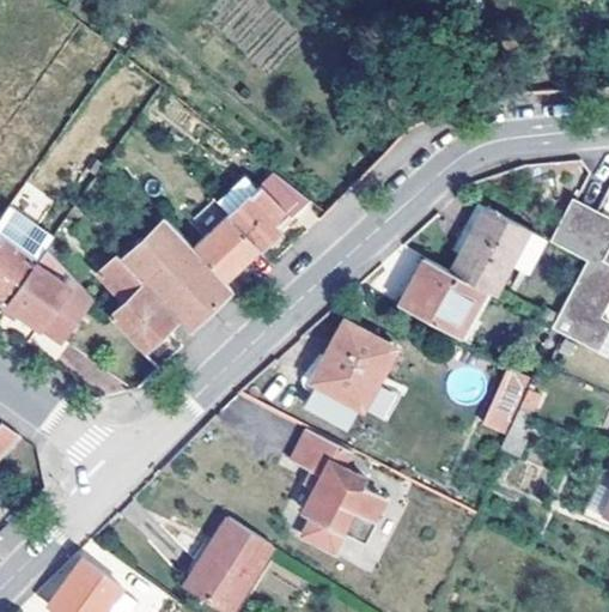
[(291,218),(309,201),(272,173),(260,185),(291,218)]
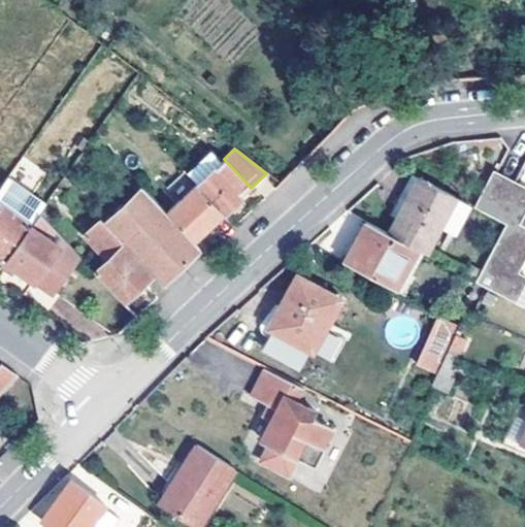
[(238,200),(251,188),(224,159),(219,164),(207,153),(186,174),(196,185),(224,215),(238,200)]
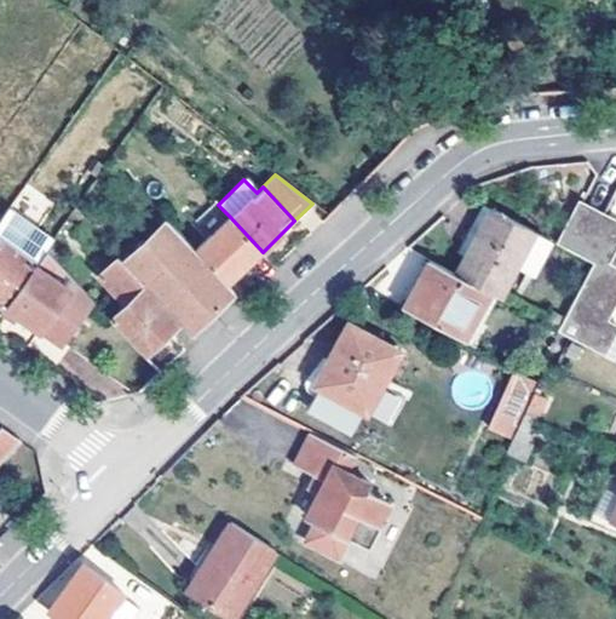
[(29,187),(12,200),(30,221),(46,207),(29,187)]
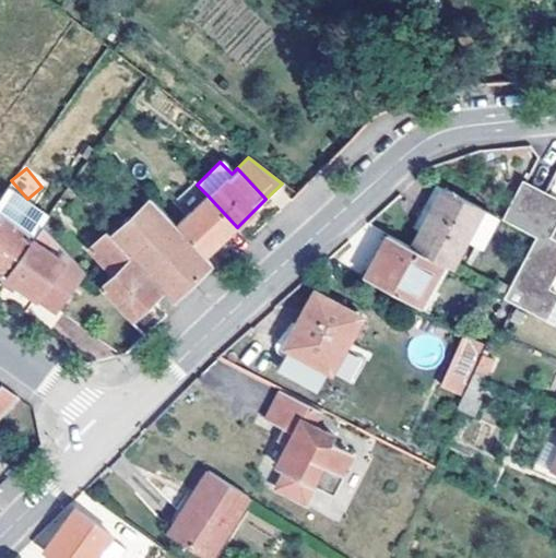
[(555,201),(525,183),(506,222),(535,238),(504,297),(503,299),(544,322),(555,300),(555,297),(544,292),(555,268),(555,201)]
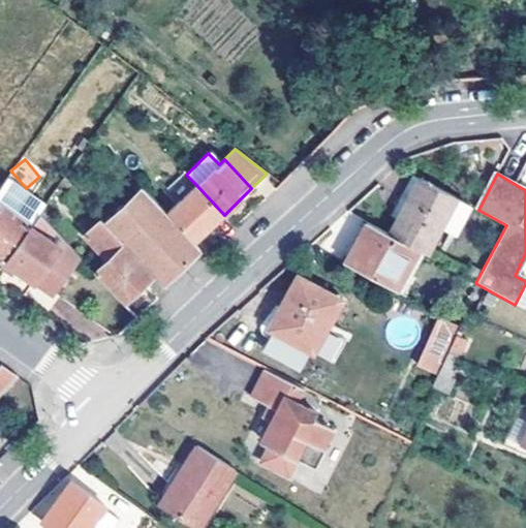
[(0,258),(1,259),(27,223),(32,216),(37,210),(41,203),(5,175),(1,180),(0,181),(0,258)]
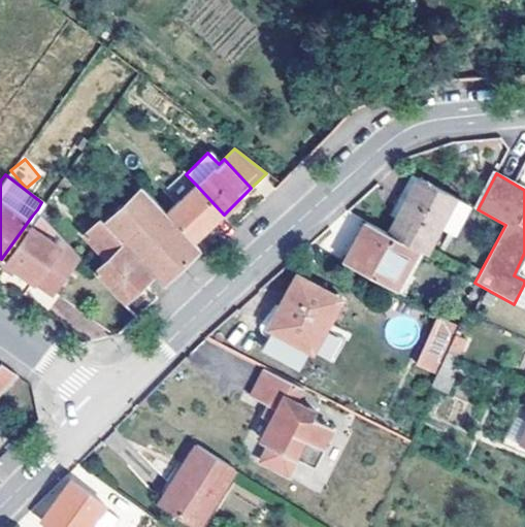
[(419,177),(388,233),(416,249),(424,253),(455,197),(419,177)]
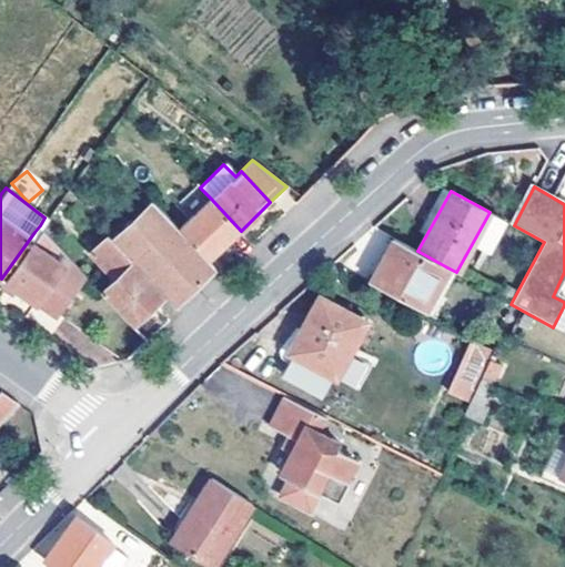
[(66,192),(54,208),(63,216),(77,202),(66,192)]
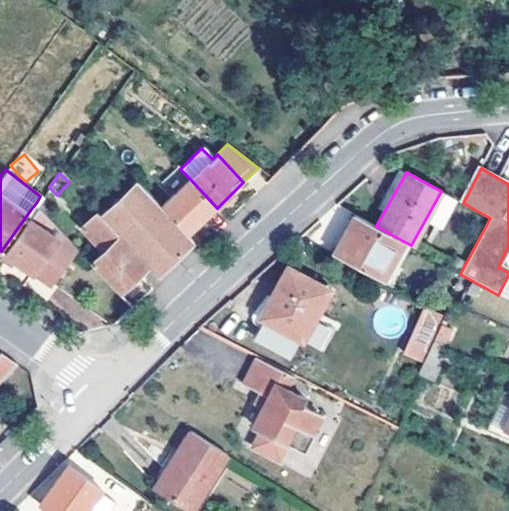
[(191,243),(186,238),(160,209),(133,177),(127,183),(131,188),(102,215),(149,266),(156,274),(174,258),(191,243)]
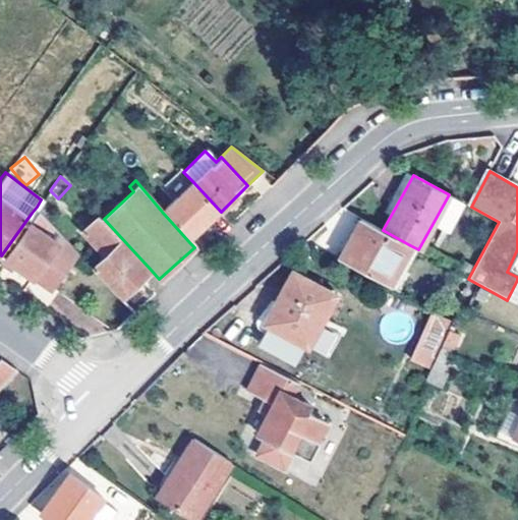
[(163,213),(189,242),(205,227),(221,212),(193,182),(188,188),(163,213)]
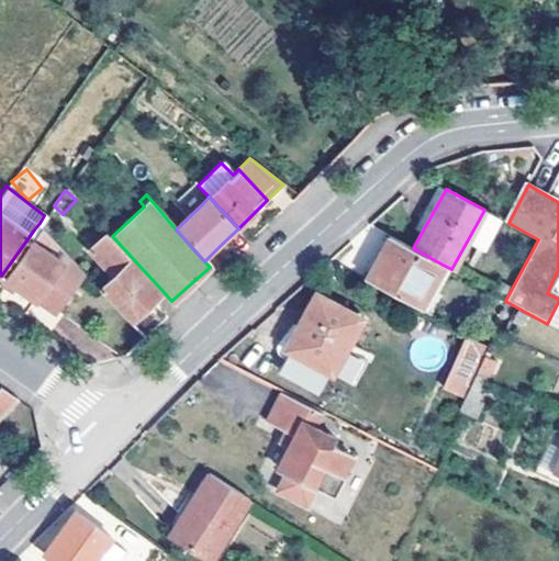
[(64,220),(53,228),(59,235),(69,225),(64,220)]
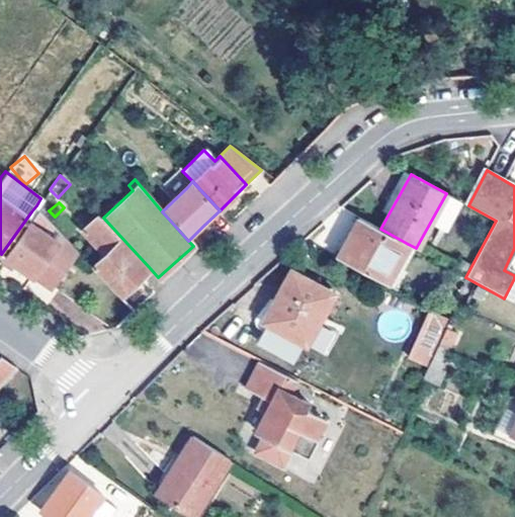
[(21,290),(40,305),(77,252),(44,228),(49,220),(36,205),(31,211),(26,219),(1,254),(12,262),(29,274),(16,292),(18,293),(21,290)]
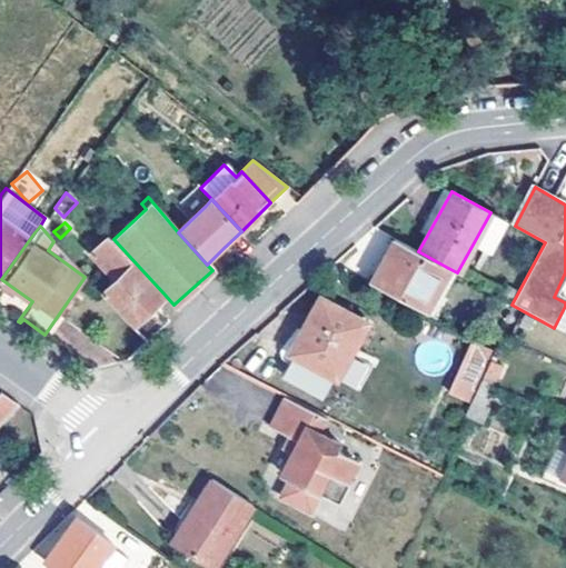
[(151,309),(166,296),(113,239),(109,235),(90,251),(116,279),(100,292),(132,327),(151,309)]
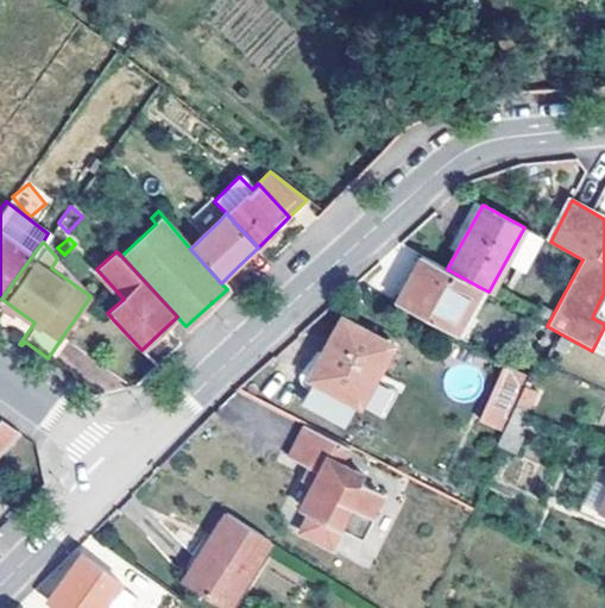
[(453,333),(479,287),(447,269),(420,255),(395,301),(427,319),(453,333)]
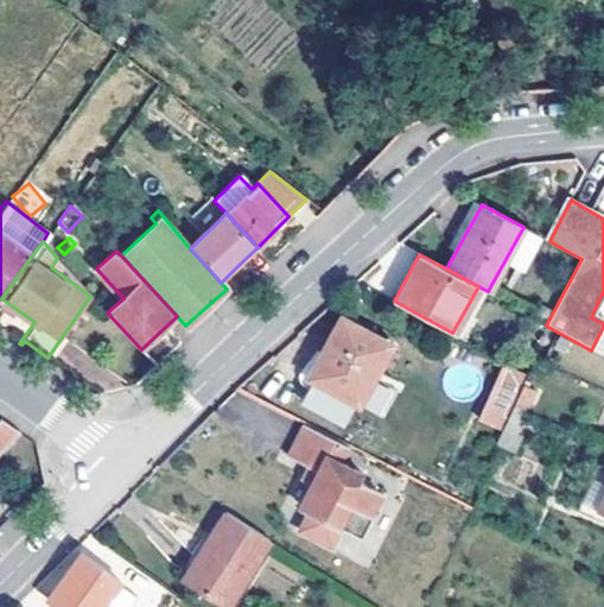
[(339,317),(309,377),(357,402),(388,346),(339,317)]
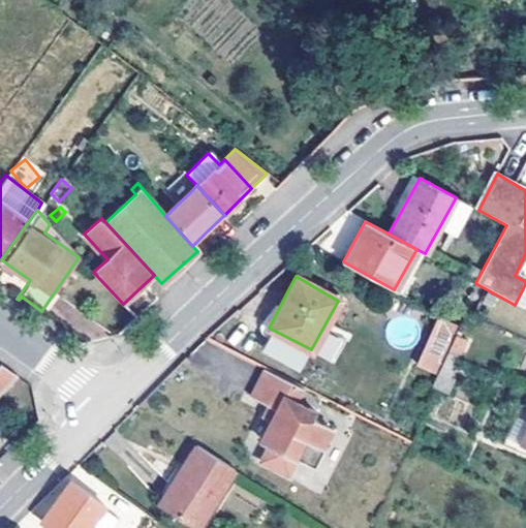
[(131,316),(161,291),(154,282),(124,307),(131,316)]
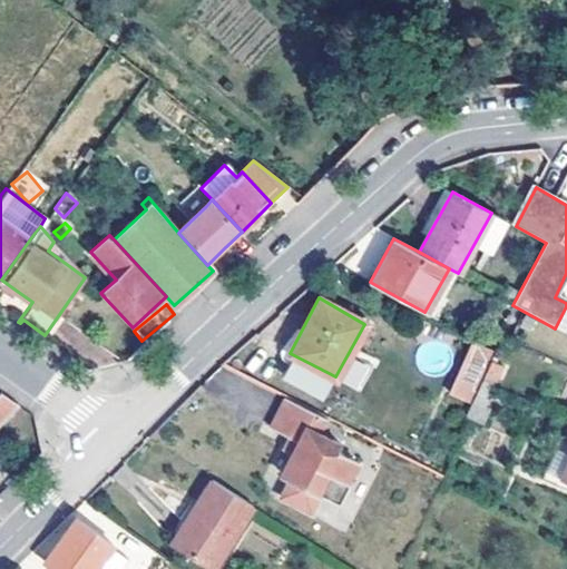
[(512,319),(506,333),(518,339),(524,324),(512,319)]
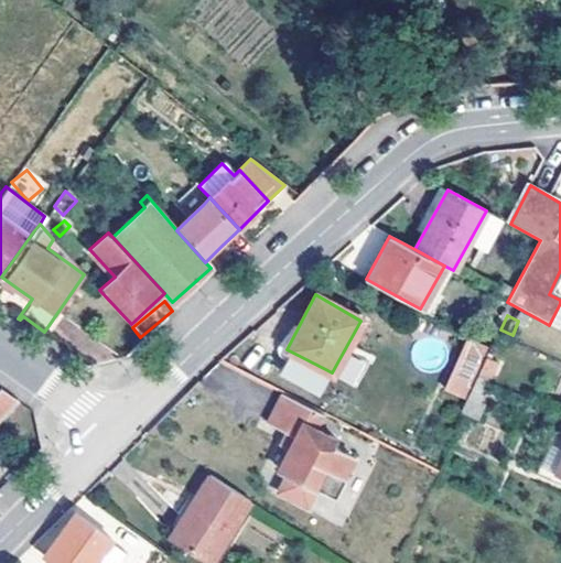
[(42,335),(44,332),(23,316),(20,320),(42,335)]
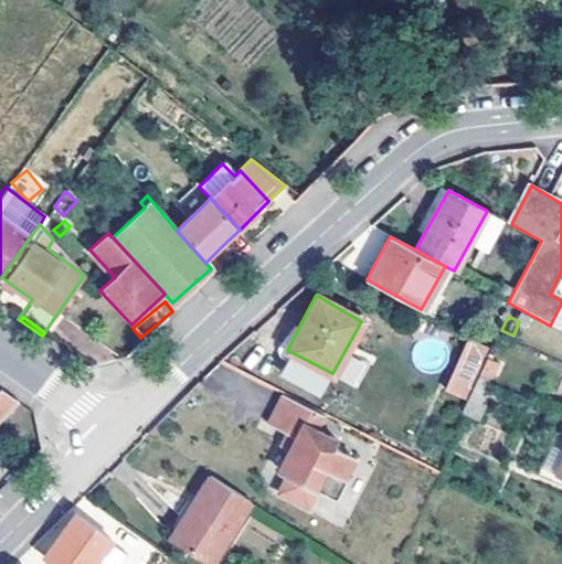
[(483,347),(468,339),(445,390),(462,396),(483,347)]
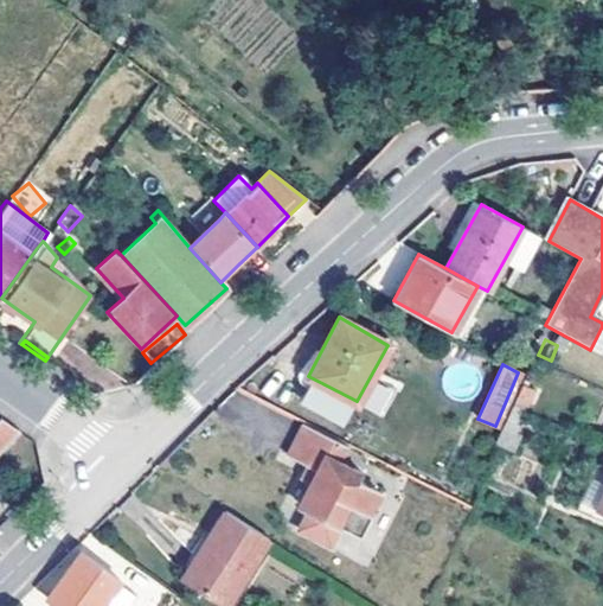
[(512,403),(526,410),(536,390),(520,383),(512,403)]
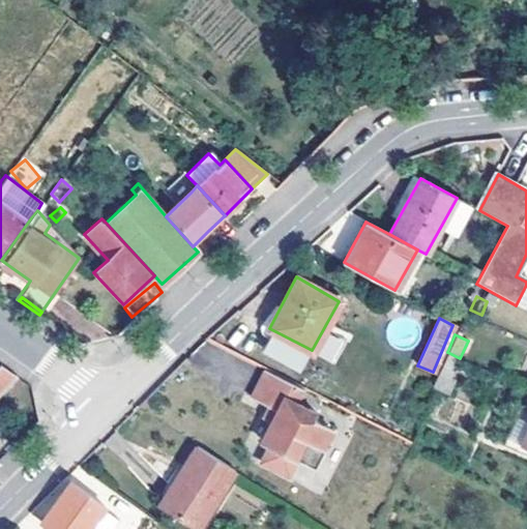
[(432,387),(435,388),(449,395),(457,382),(450,379),(460,358),(447,352),(432,387)]
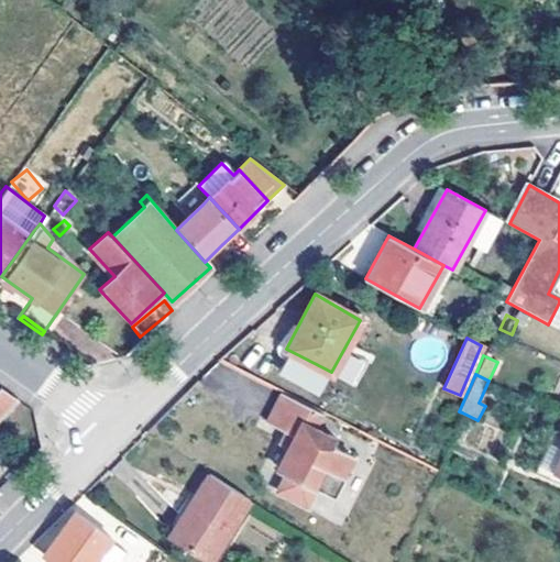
[(12,398),(0,389),(0,420),(19,403),(12,398)]
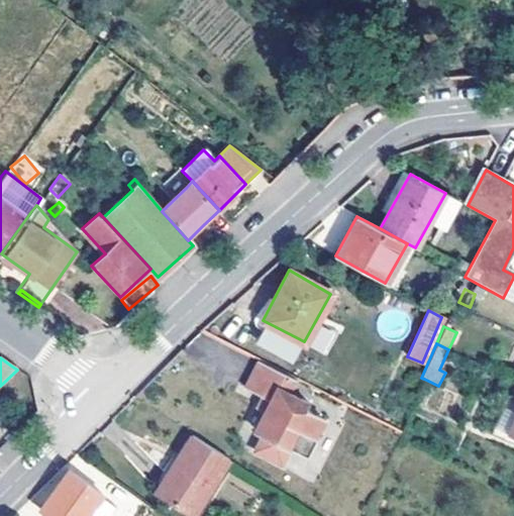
[(295,377),(258,357),(244,385),(262,394),(257,406),(267,411),(257,431),(260,432),(253,446),(279,460),(287,446),(306,457),(317,436),(313,434),(322,417),(304,408),(308,401),(288,390),(295,377)]
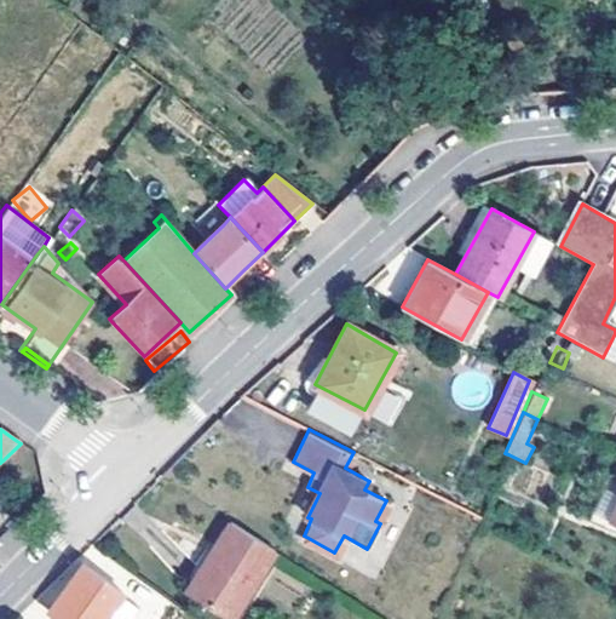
[(203,565),(246,592),(274,549),(229,521),(203,565)]
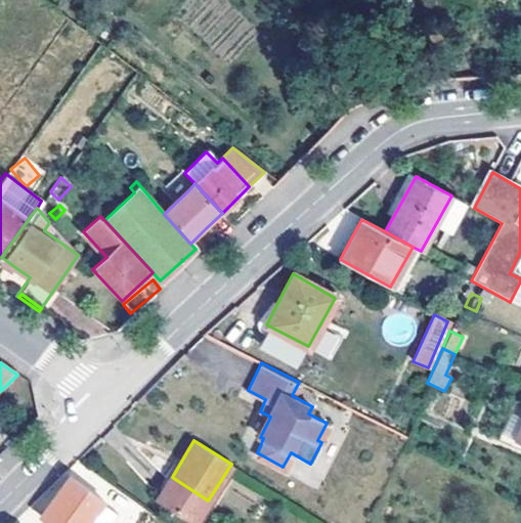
[(87,522),(103,500),(71,477),(43,514),(53,522),(87,522)]
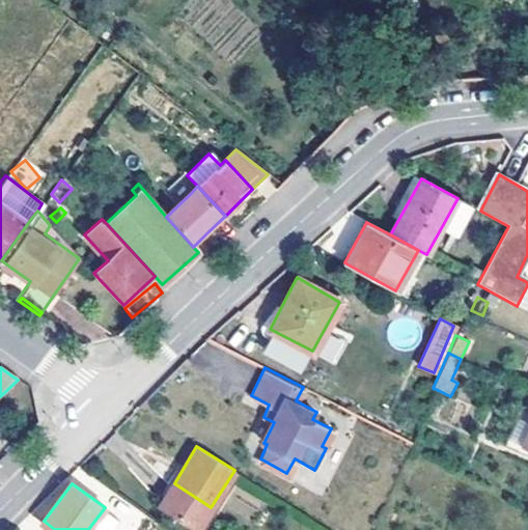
[(198,528),(211,507),(174,483),(161,504),(198,528)]
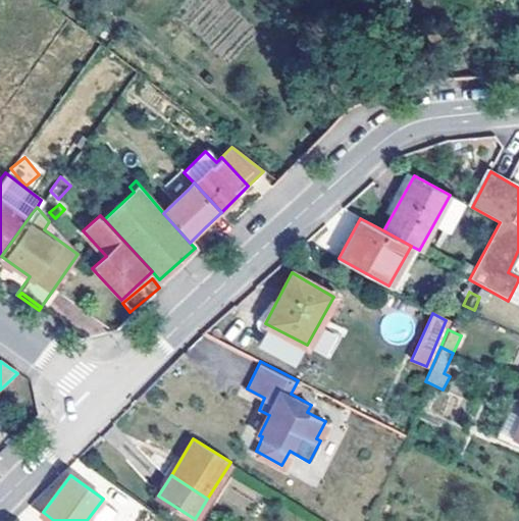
All buildings are outlined.
